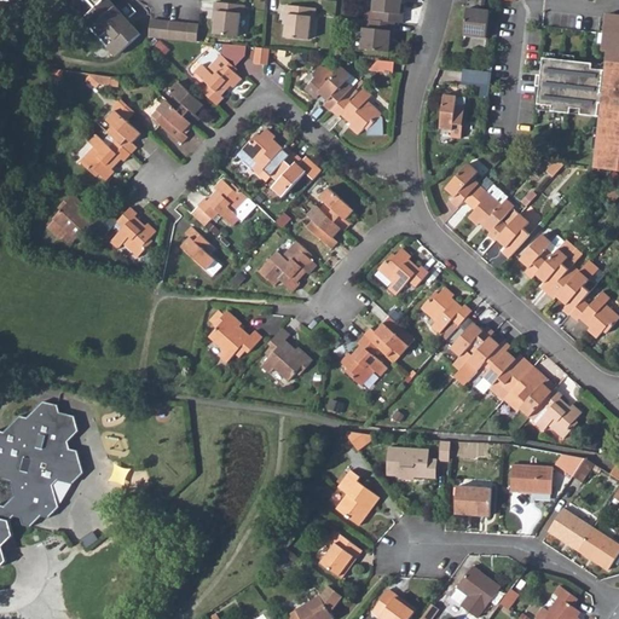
[(86,0),(92,5),(82,15),(91,23),(87,27),(105,45),(108,42),(116,51),(137,32),(108,0),(86,0)]
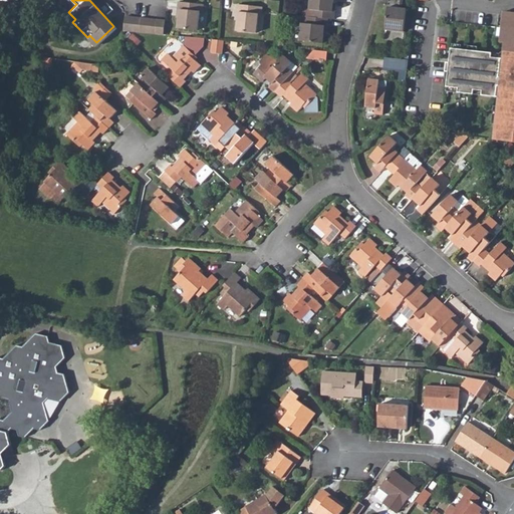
[(202,0),(196,0),(175,0),(175,5),(178,5),(178,14),(176,25),(195,27),(197,9),(201,9),(202,0)]
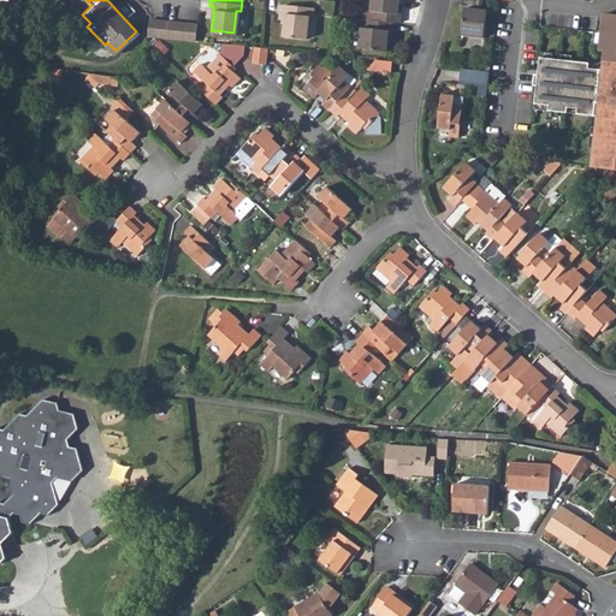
[(314,4),(283,0),(283,9),(285,9),(283,33),(306,35),(309,13),(313,13),(314,4)]
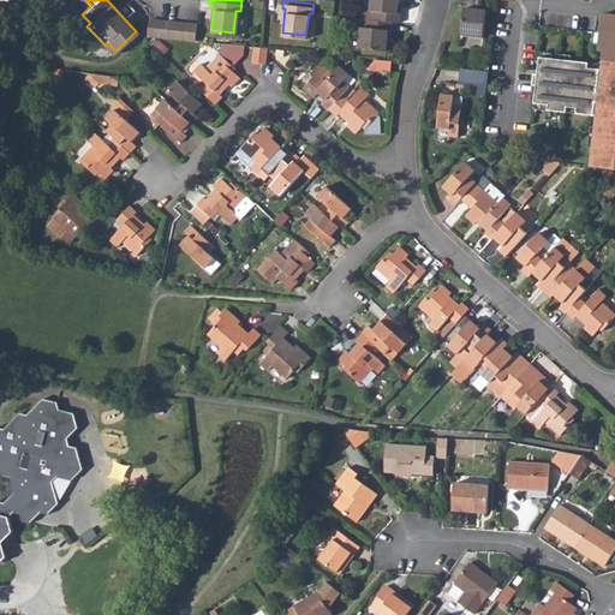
[(375,6),(374,16),(393,17),(399,18),(400,9),(398,9),(398,0),(370,0),(370,6),(375,6)]
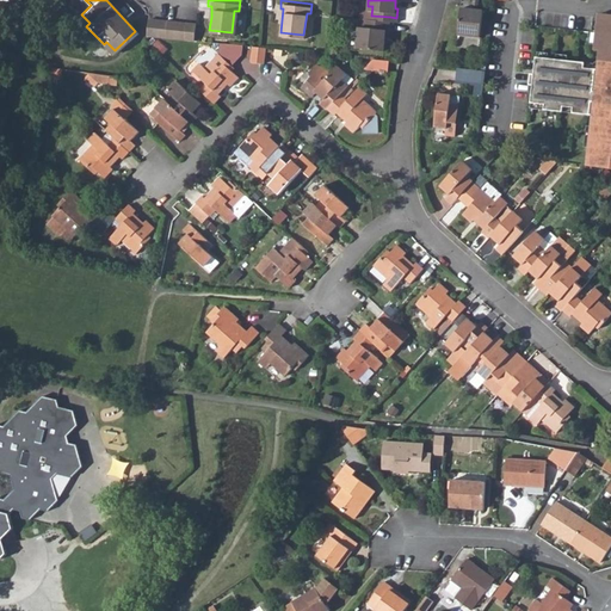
[(368,6),(360,5),(359,14),(364,14),(371,16),(372,6),(368,6)]
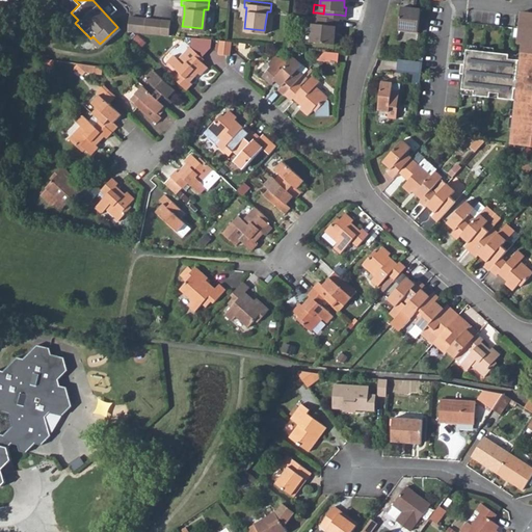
[(410,8),(403,7),(400,30),(419,33),(421,9),(416,9),(410,8)]
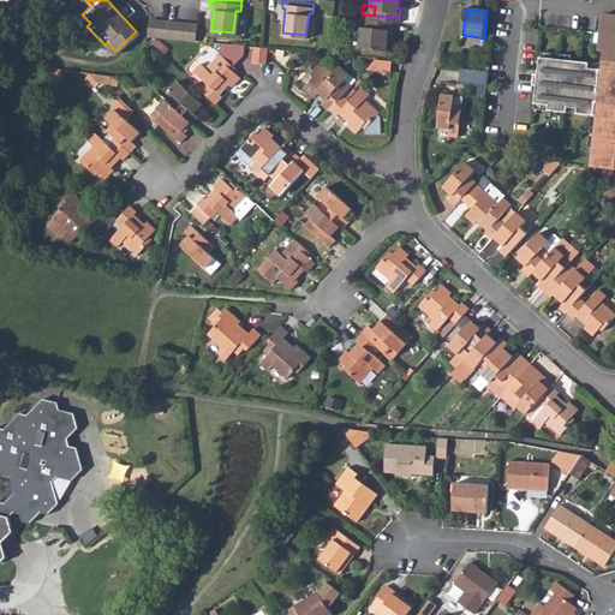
[(392,27),(393,17),(374,16),(366,15),(366,23),(362,22),(359,45),(387,48),(388,36),(388,27),(392,27)]
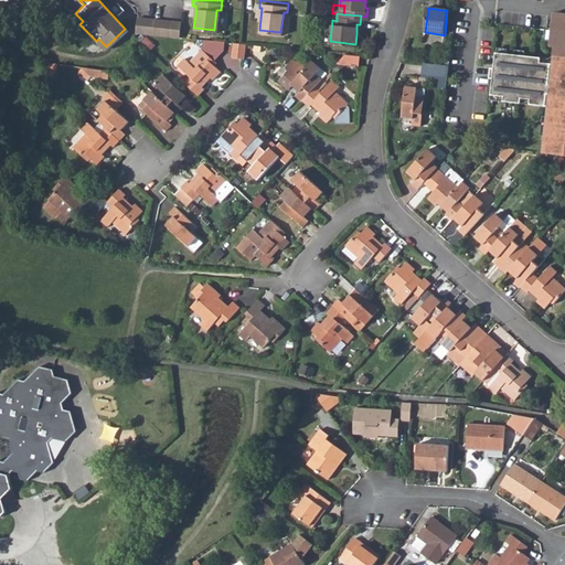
[(135,14),(132,30),(178,35),(180,20),(135,14)]
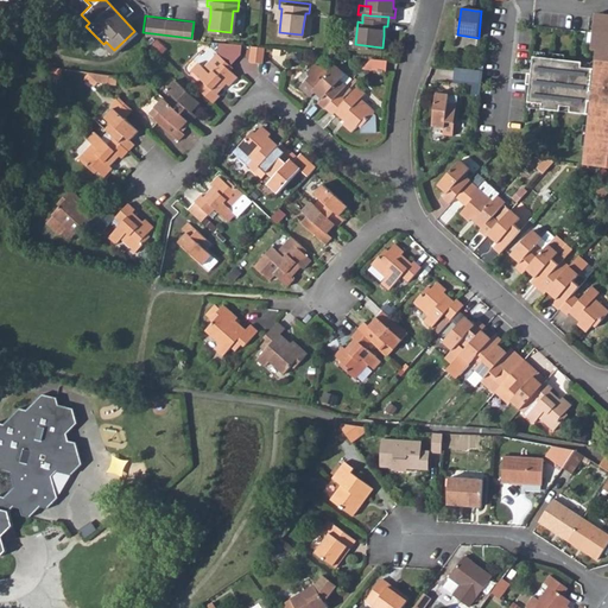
[(607,169),(607,19),(600,19),(599,64),(533,57),(527,107),(589,116),(583,165),(607,169)]
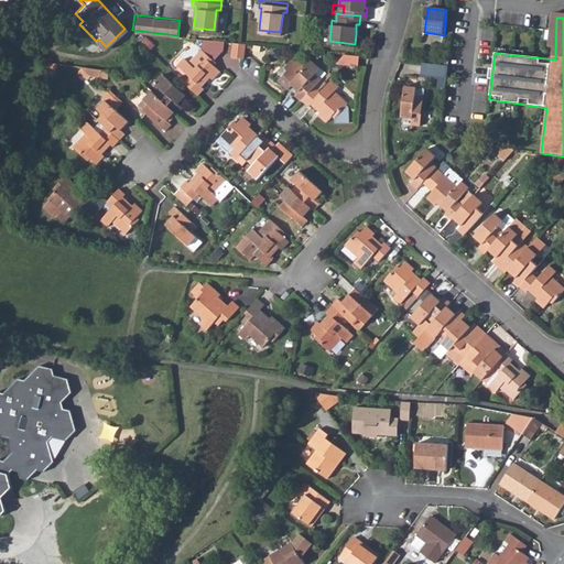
[(225,40),(204,38),(203,51),(215,62),(224,52),(225,40)]
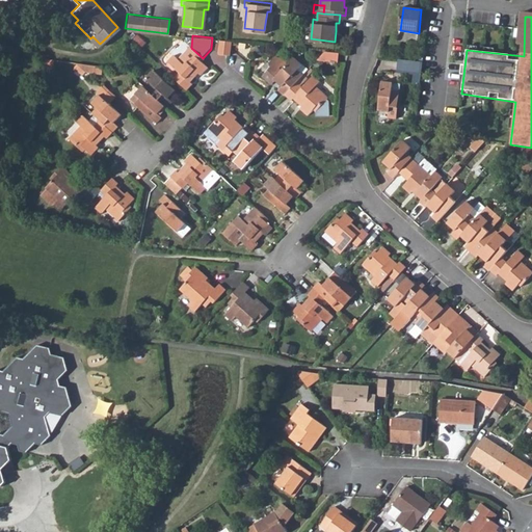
[(218,52),(231,53),(232,48),(232,40),(225,38),(220,38),(218,52)]
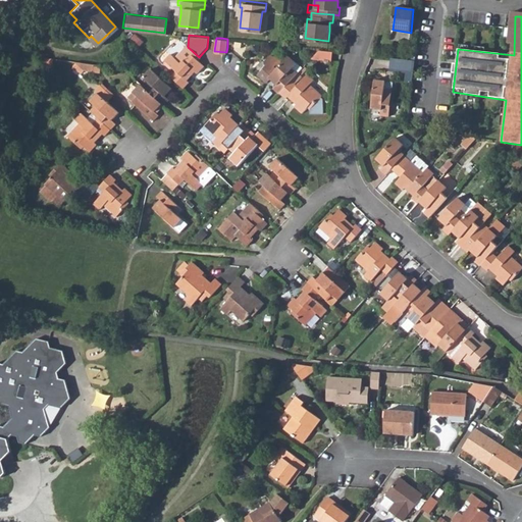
[(177,73),(172,79),(185,90),(191,84),(189,82),(193,76),(189,72),(192,69),(196,72),(199,75),(205,67),(199,62),(201,59),(199,57),(188,47),(176,59),(172,56),(166,62),(177,73)]
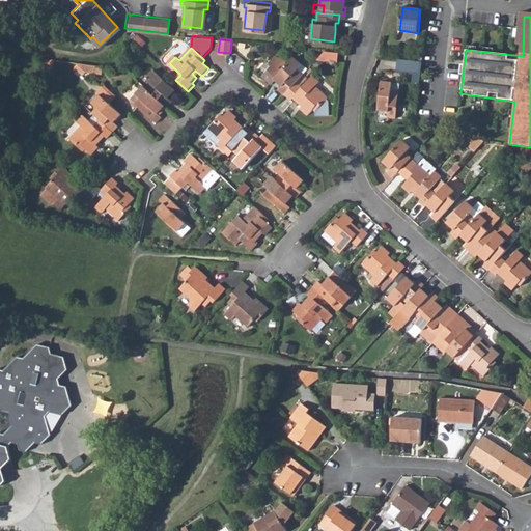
[(322,50),(320,59),(338,61),(339,52),(322,50)]
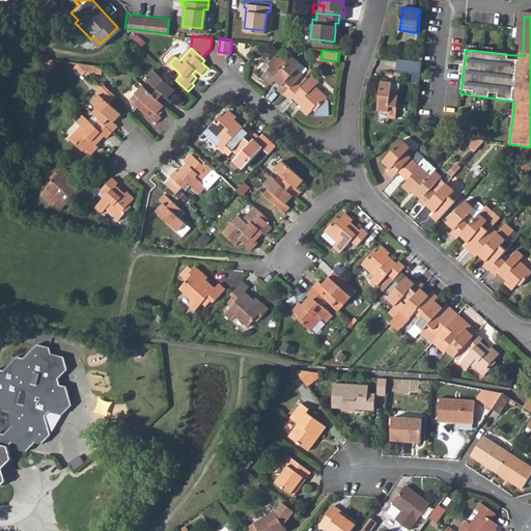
[(275,87),(281,92),(281,91),(292,79),(299,72),(295,67),(300,62),(291,54),(272,75),(277,80),(279,79),(281,81),(275,87)]
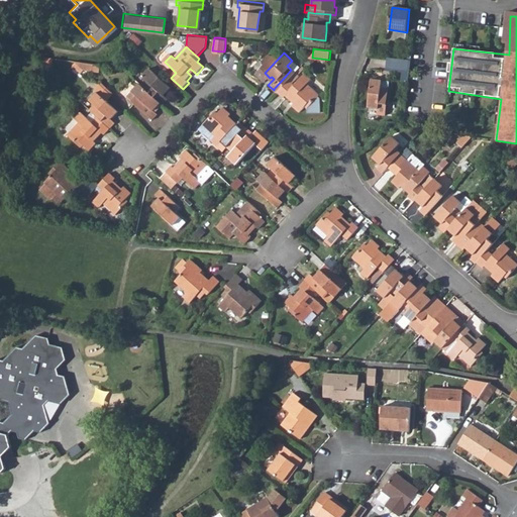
[(411,72),(412,59),(389,57),(388,70),(411,72)]
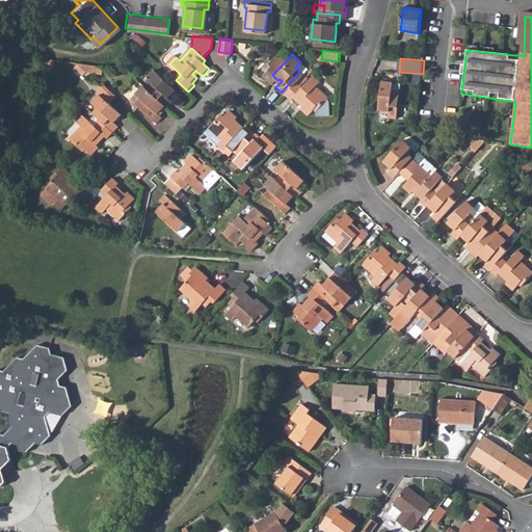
[(50,75),(53,60),(46,59),(44,69),(50,75)]
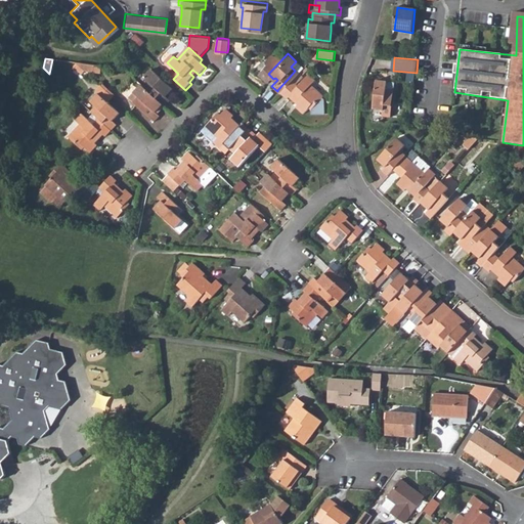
[(101,75),(102,68),(77,62),(87,73),(101,75)]
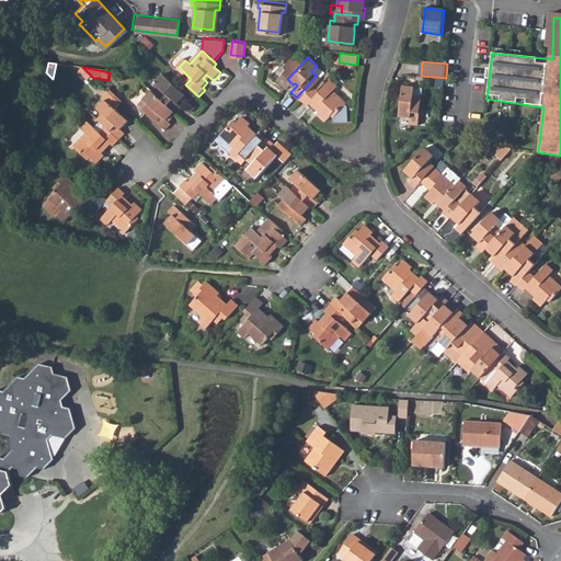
[(160,91),(156,96),(173,113),(176,116),(182,110),(176,104),(179,102),(181,104),(186,96),(163,76),(155,86),(160,91)]
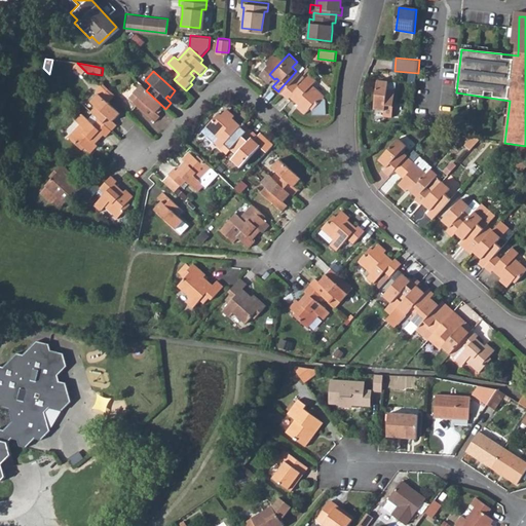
[(296,83),(290,78),(278,90),(286,97),(288,94),(293,99),(297,96),(299,98),(296,102),(294,104),(301,111),(307,105),(310,108),(322,95),(309,82),(312,78),(306,72),(296,83)]
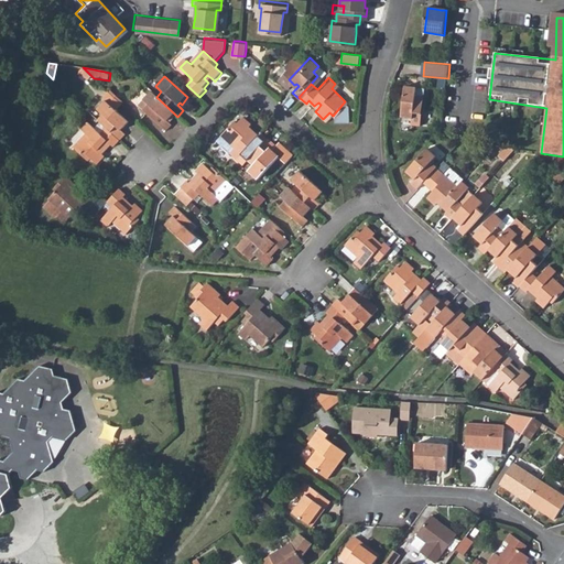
[(419,87),(404,86),(401,116),(410,117),(410,115),(412,115),(411,125),(420,126),(424,96),(418,95),(419,87)]
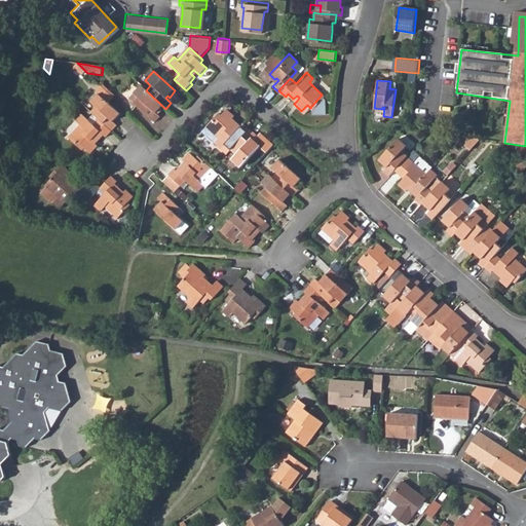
[(97,109),(92,114),(100,120),(112,132),(117,126),(112,121),(114,119),(115,120),(120,114),(109,104),(114,98),(102,86),(97,91),(99,95),(91,104),(97,109)]
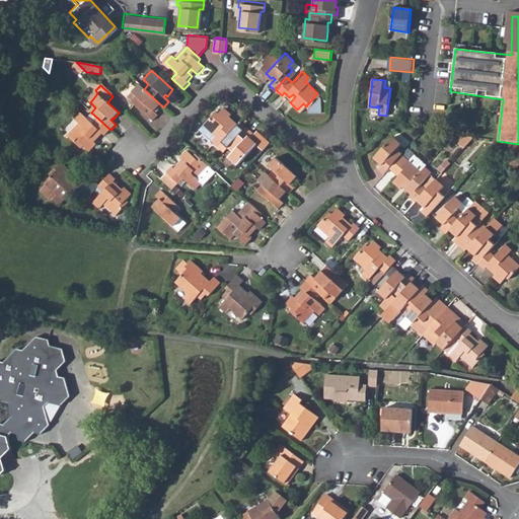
[(140,85),(138,88),(158,107),(160,104),(144,89),(140,85)]
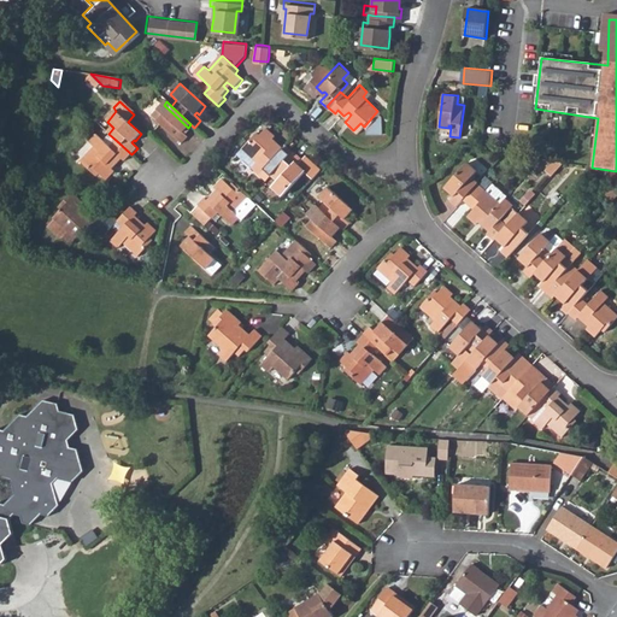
[(186,130),(188,128),(164,105),(152,117),(181,145),(187,139),(182,134),(178,130),(182,127),(186,130)]
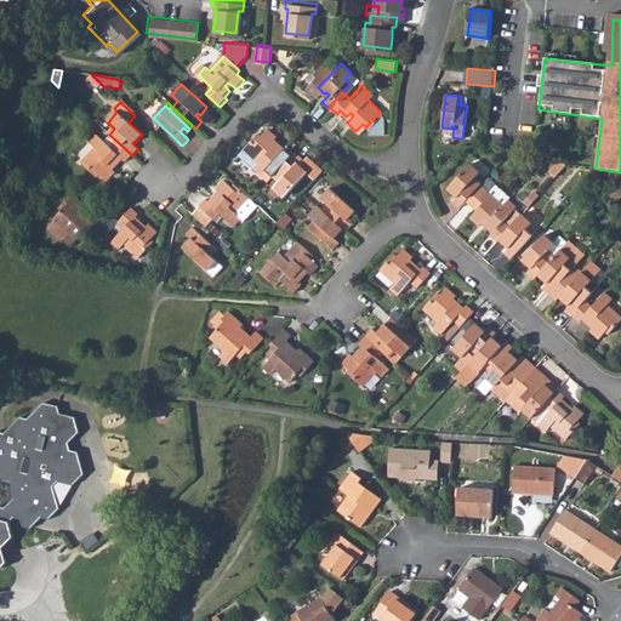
[(275,161),(281,167),(295,153),(288,147),(286,149),(279,142),(274,148),(272,144),(275,140),(278,137),(269,129),(262,136),(260,134),(239,154),(262,175),(275,161)]
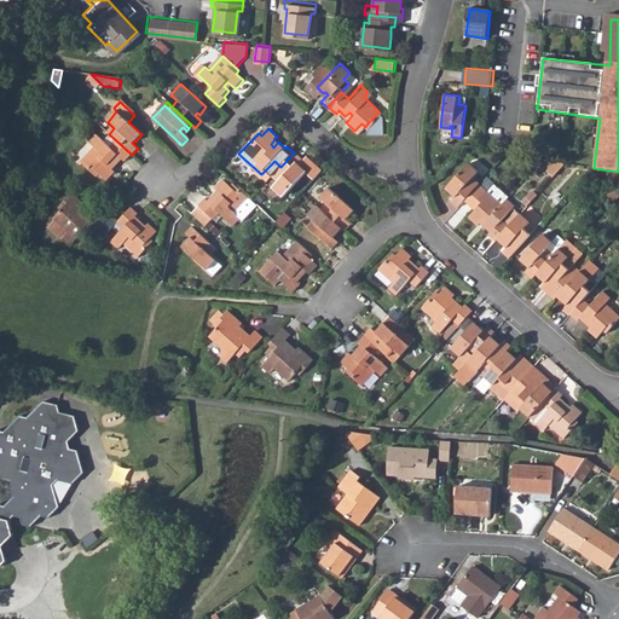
[(125,163),(132,155),(117,142),(111,148),(98,136),(91,144),(96,149),(81,163),(97,178),(99,175),(108,181),(116,173),(114,171),(108,166),(111,163),(116,167),(122,161),(125,163)]
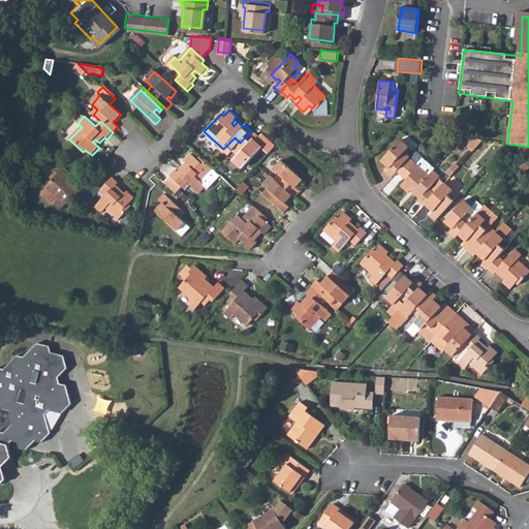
[(262,145),(270,152),(276,146),(262,133),(254,142),(252,141),(258,133),(253,128),(251,130),(240,143),(234,149),(238,153),(232,158),(242,166),(262,145)]
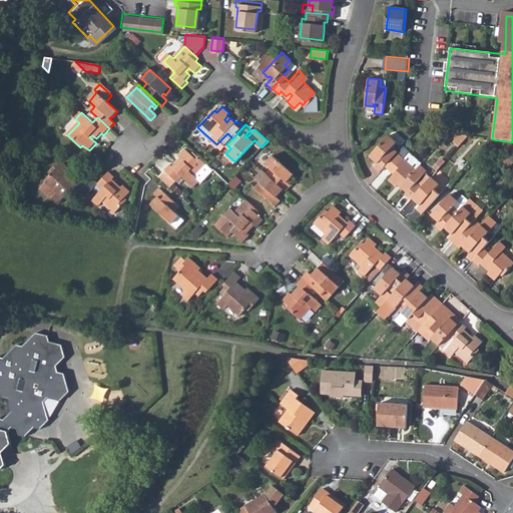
[(453,141),(459,146),(468,136),(449,132),(447,134),(451,138),(453,137),(455,139),(453,141)]
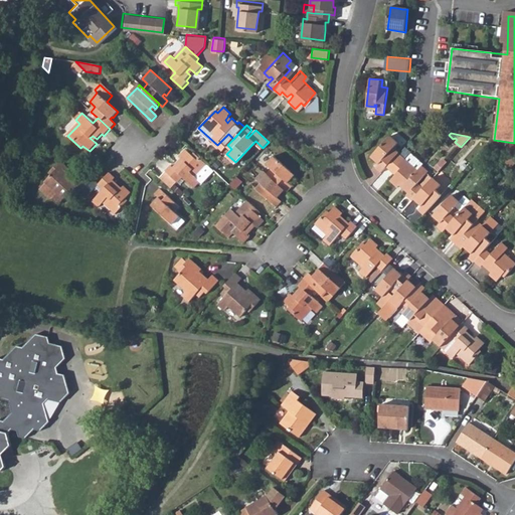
[(380,173),(386,166),(393,172),(404,159),(398,153),(394,149),(399,144),(389,136),(371,156),(376,161),(378,160),(380,162),(375,168),(380,173)]
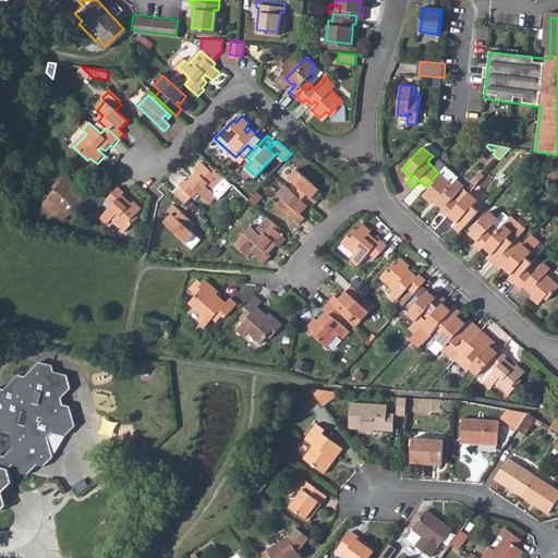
[(226,180),(223,179),(209,165),(207,167),(201,161),(193,169),(195,171),(199,176),(197,179),(192,174),(186,180),(185,179),(179,185),(180,185),(192,197),(196,191),(209,203),(217,195),(218,197),(231,184),(226,180)]
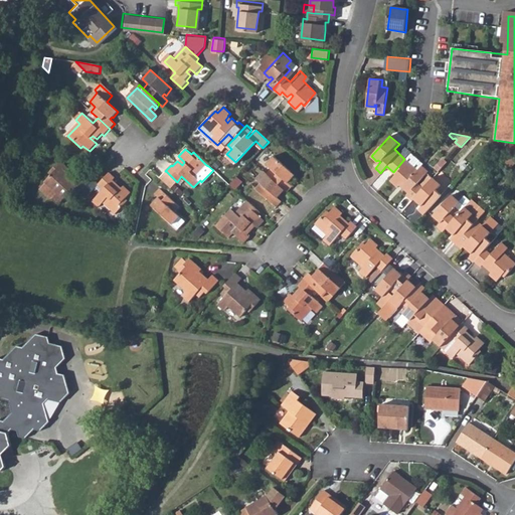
[(514,162),(514,151),(506,162),(511,167),(514,162)]
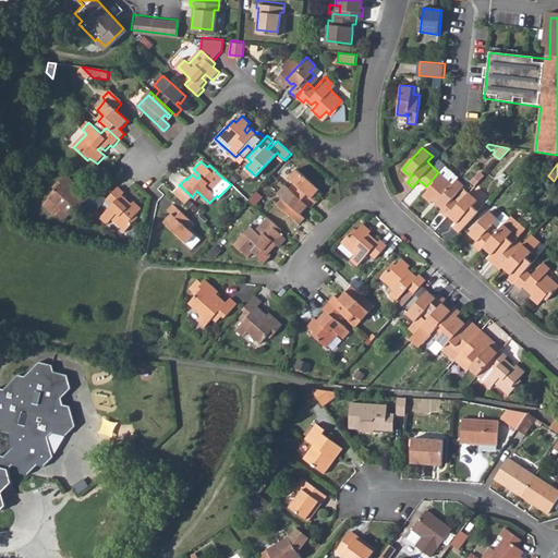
[(294,185),(290,190),(308,207),(312,210),(317,204),(311,197),(312,195),(314,197),(320,191),(299,170),(289,180),(294,185)]
